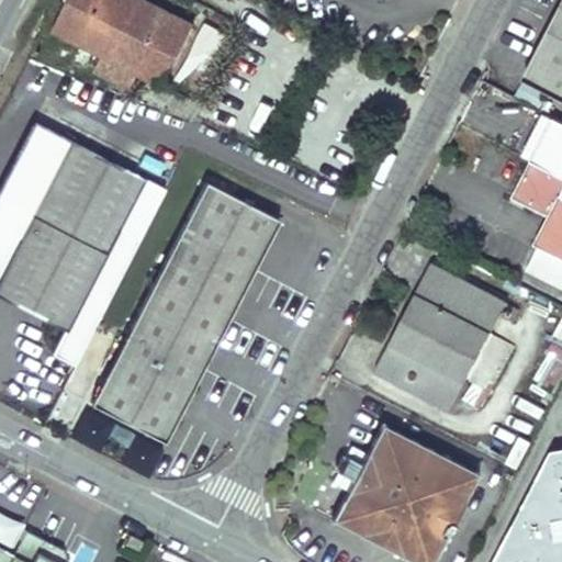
[(68,0),(54,29),(103,54),(96,69),(128,86),(136,70),(166,11),(144,0),(68,0)]
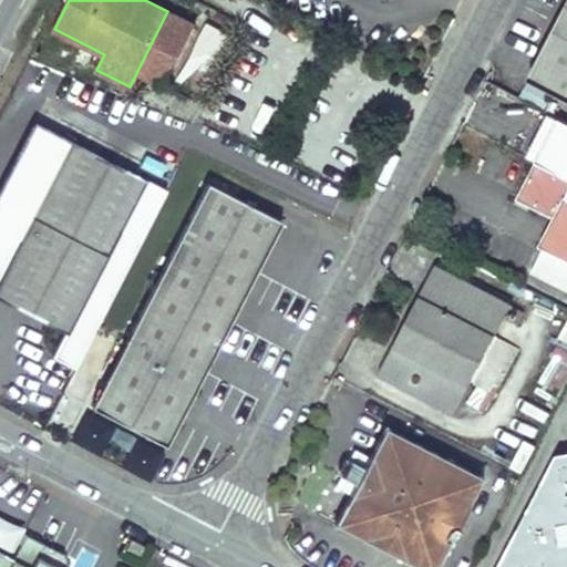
[(566,3),(566,0),(552,0),(516,71),(531,79),(566,3)]
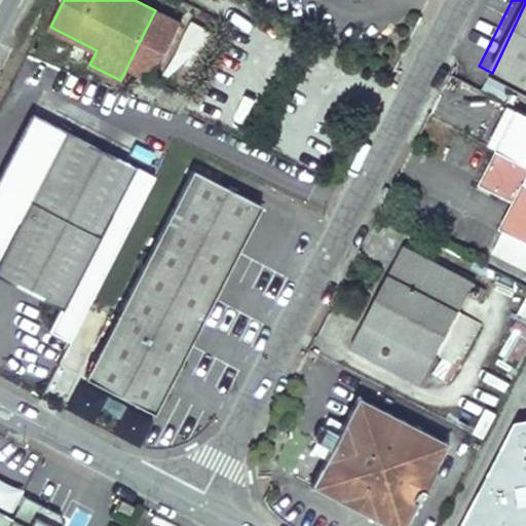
[(525,3),(492,73),(525,89),(525,3)]
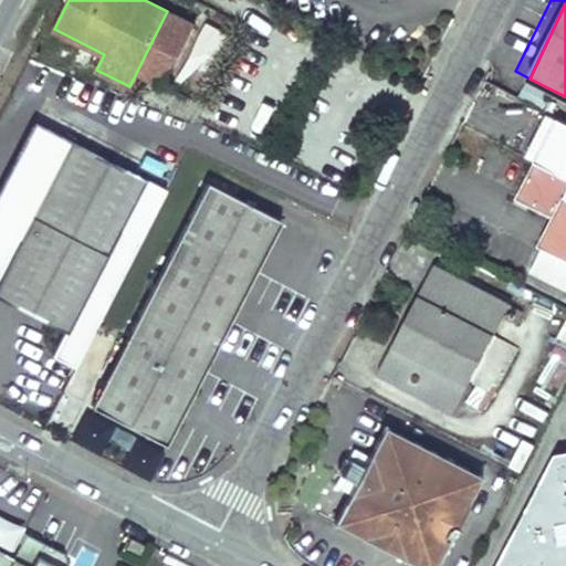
[(195,25),(167,11),(137,71),(164,84),(195,25)]
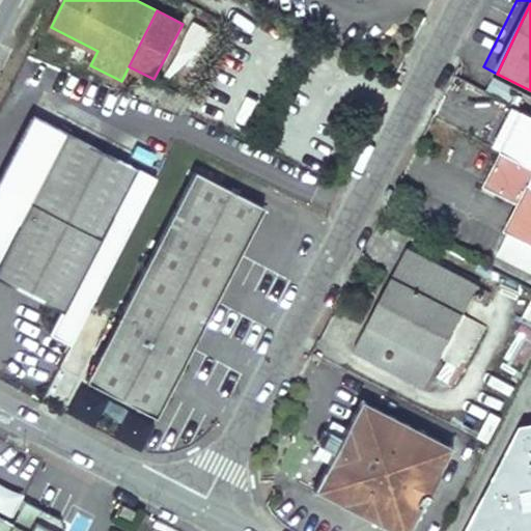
[(158,175),(34,111),(0,176),(0,276),(62,309),(51,332),(72,342),(158,175)]
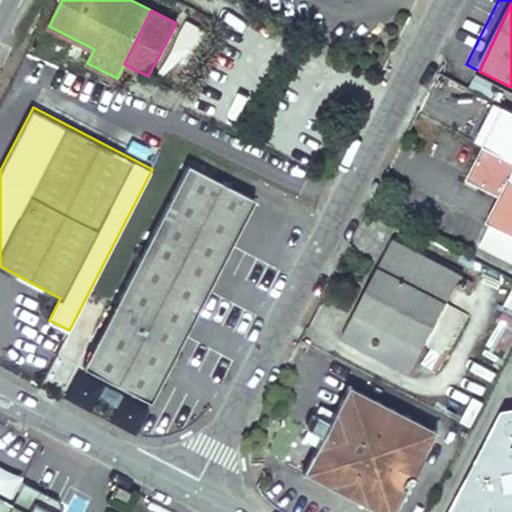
[(511,159),(484,146),(471,171),(484,177),(480,186),(500,197),(489,221),(511,233),(511,178),(511,177),(511,159)]
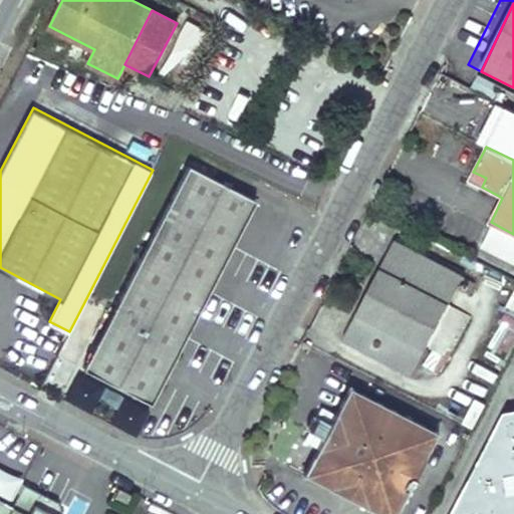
[(188,167),(84,368),(151,403),(255,201),(188,167)]
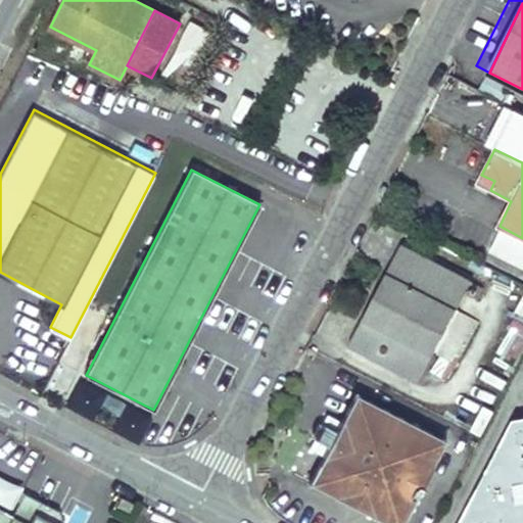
[(494,181),(481,175),(477,184),(490,190),(494,181)]
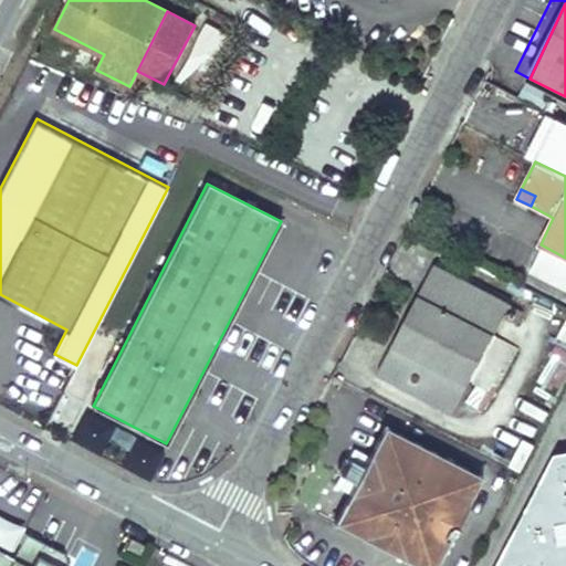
[(396,342),(379,374),(415,391),(429,362),(470,383),(512,304),(436,265),(426,283),(428,284),(398,343),(396,342)]
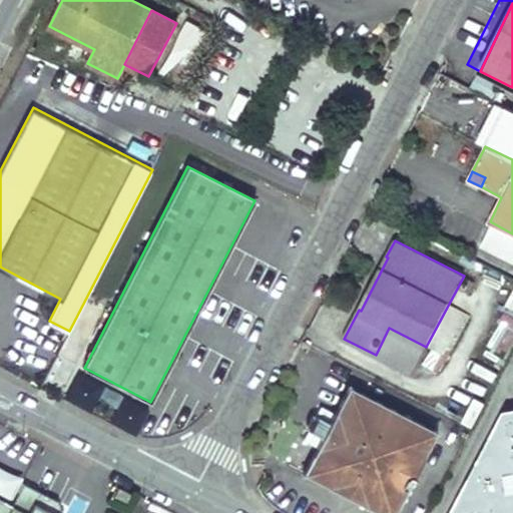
[(426,347),(389,328),(376,355),(412,374),(426,347)]
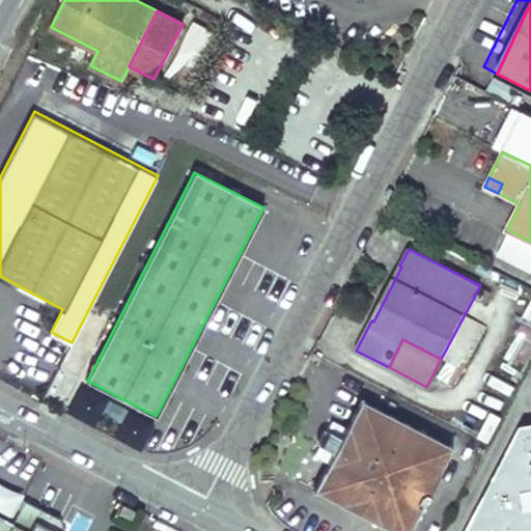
[(327,467),(313,493),(387,530),(409,530),(453,448),(362,401),(346,428),(341,439),(328,432),(317,435),(314,441),(319,447),(333,454),(327,467)]
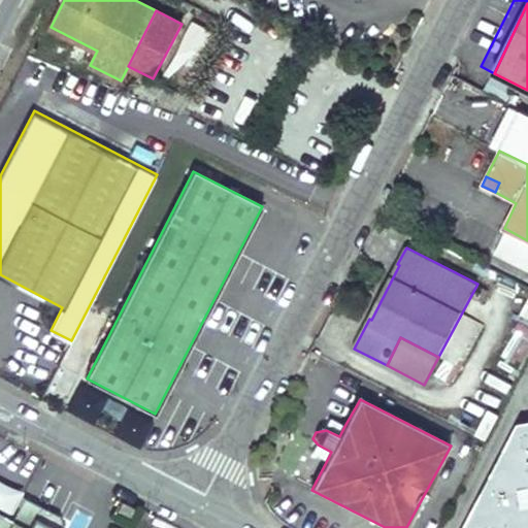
[(344,426),(331,419),(326,430),(339,436),(344,426)]
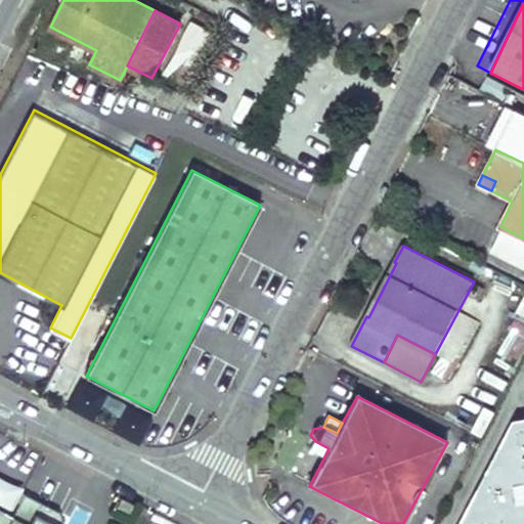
[(523,523),(523,417),(517,418),(463,523),(523,523)]
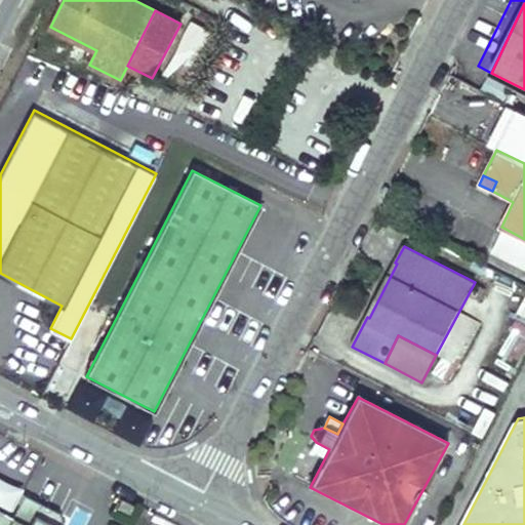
[(316,442),(310,453),(323,461),(329,449),(316,442)]
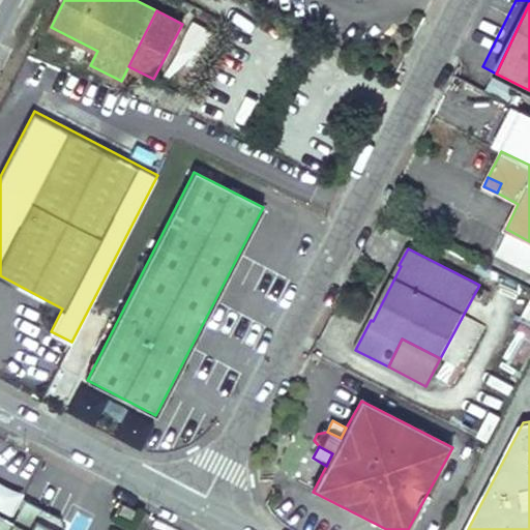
[(0,514),(0,529),(63,529),(59,519),(25,501),(13,522),(0,514)]
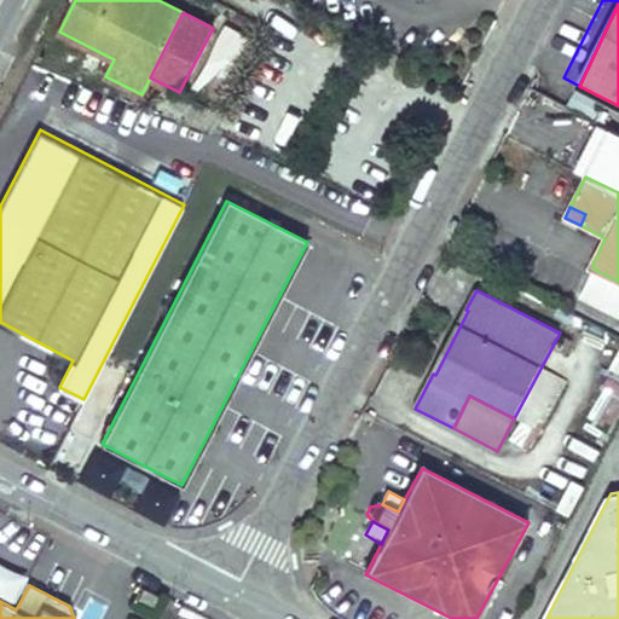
[(160,599),(144,590),(139,601),(155,609),(160,599)]
